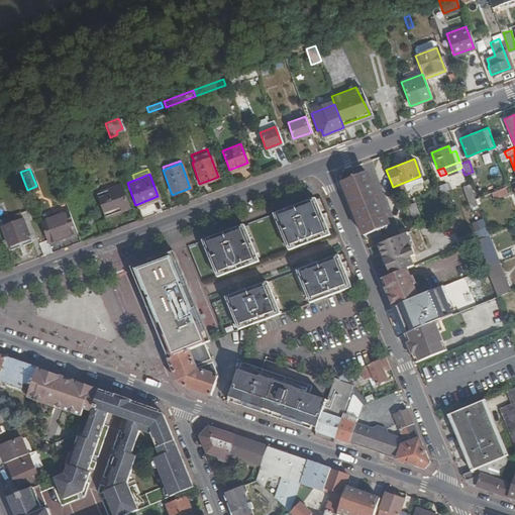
[(119,182),(95,191),(103,212),(103,215),(128,206),(119,182)]
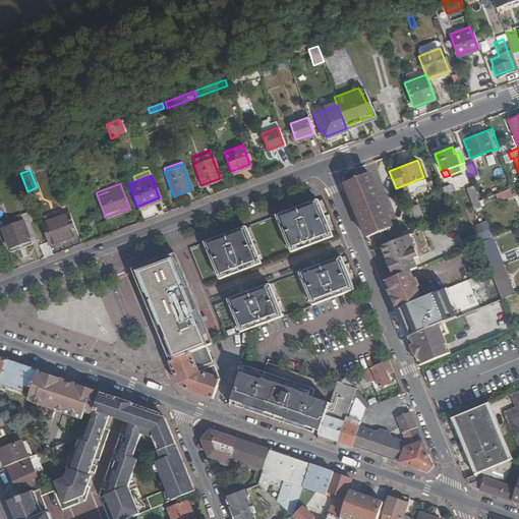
[(351,194),(367,234),(390,225),(373,185),(351,194)]
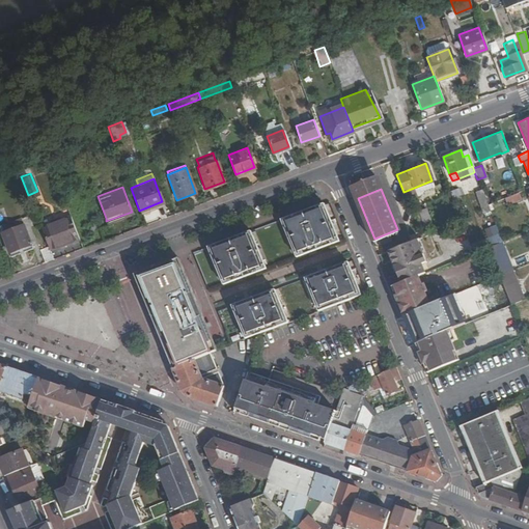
[(520,199),(517,192),(504,197),(507,203),(520,199)]
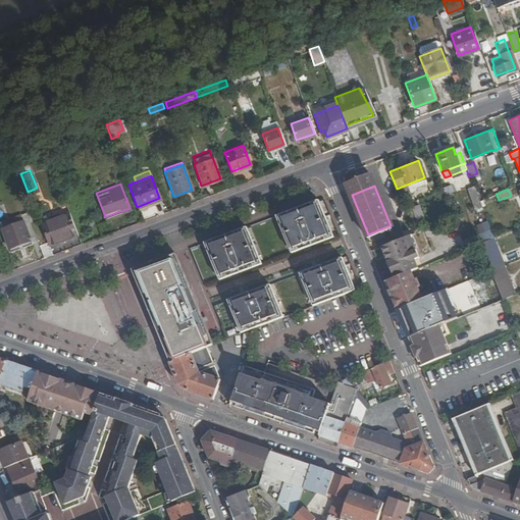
[(278,211),(293,249),(331,234),(317,197),(278,211)]
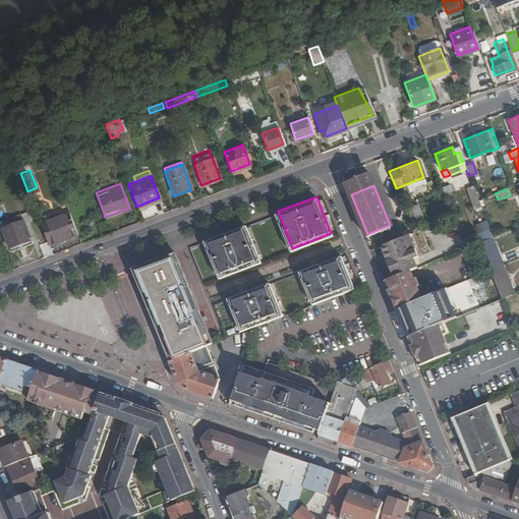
[(289,249),(292,248),(278,211),(274,213),(289,249)]
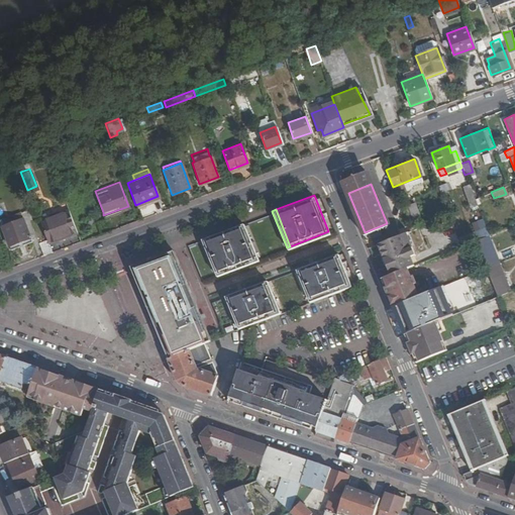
[(75,231),(68,210),(39,220),(45,238),(47,241),(75,231)]
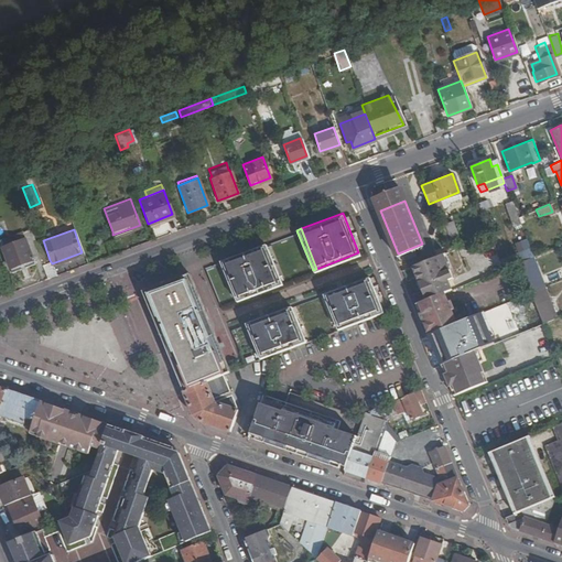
[(0,246),(23,237),(21,230),(0,238),(0,246)]
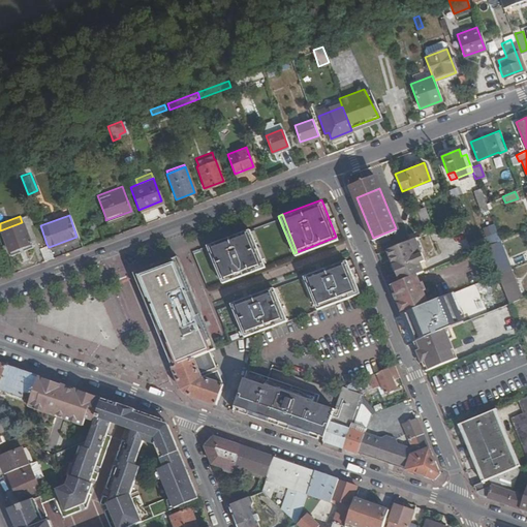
[(22,222),(0,230),(7,250),(29,242),(22,222)]
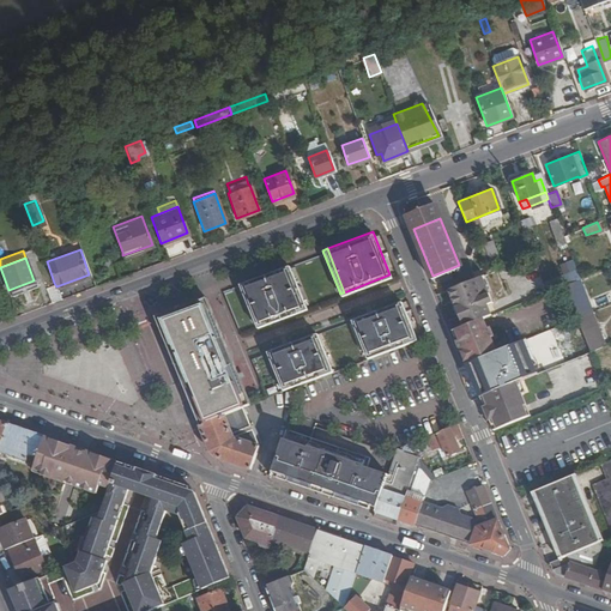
[(285,265),(302,309),(306,308),(288,264),(285,265)]
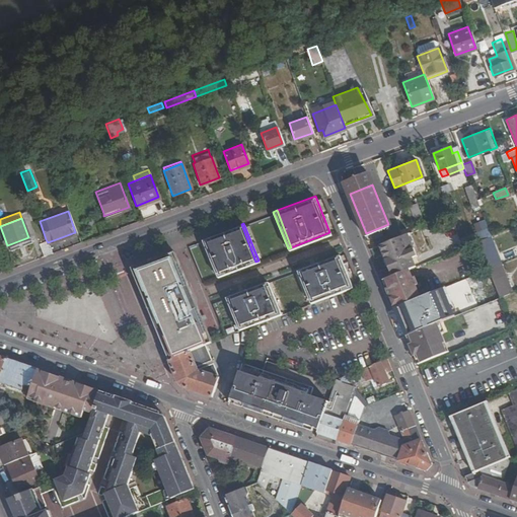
[(217,277),(255,262),(241,224),(202,240),(217,277)]
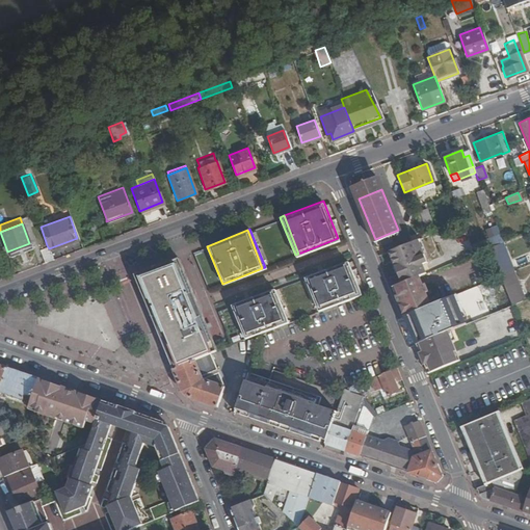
[(388,250),(397,273),(423,263),(423,262),(425,261),(422,254),(423,253),(418,238),(388,250)]
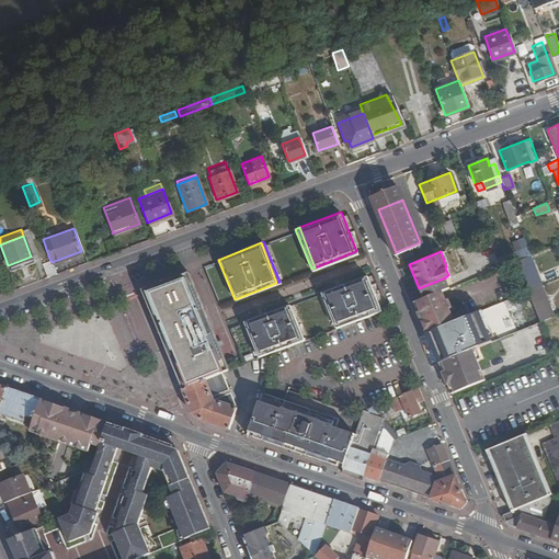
[(513,261),(526,291),(542,285),(529,254),(513,261)]
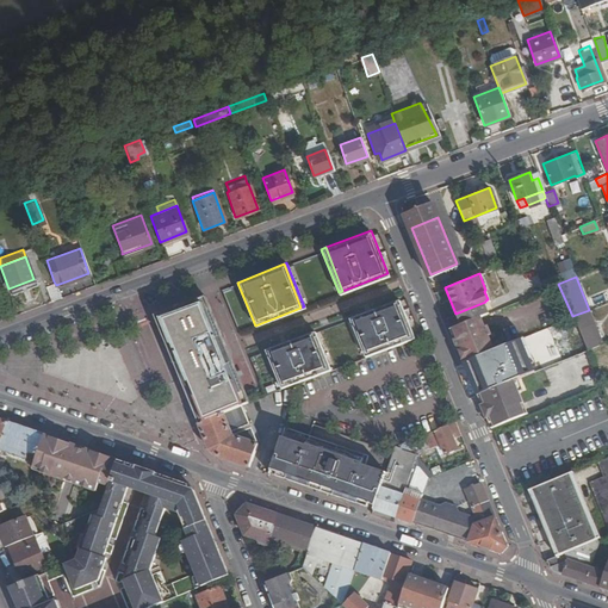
[(56,285),(54,281),(44,285),(50,299),(60,296),(56,285)]
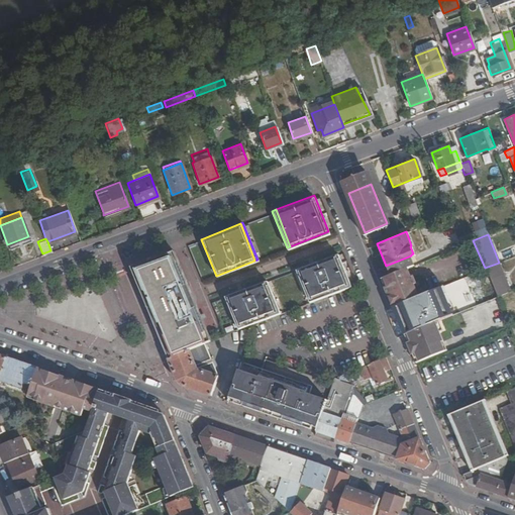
[(204,342),(209,340),(172,249),(130,267),(168,358),(204,342)]
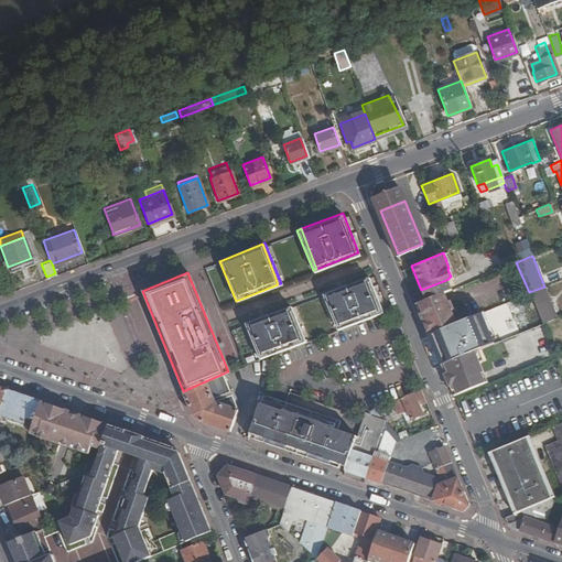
[(324,291),(325,294),(368,277),(367,274),(324,291)]
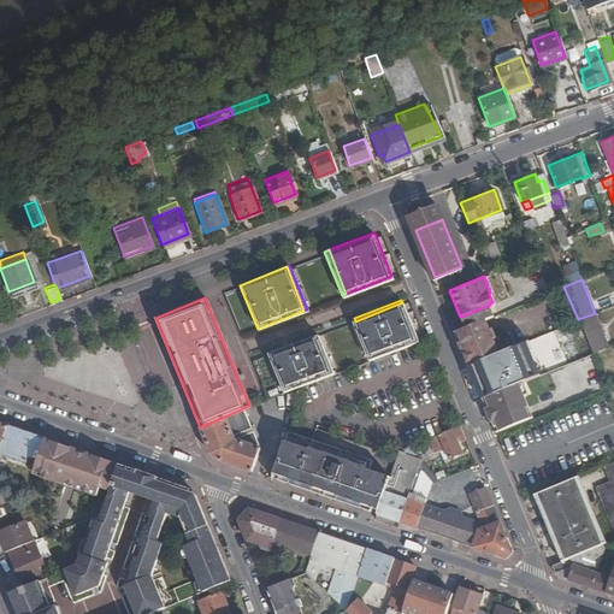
[(353,322),(367,358),(418,338),(402,302),(355,322),(353,322)]
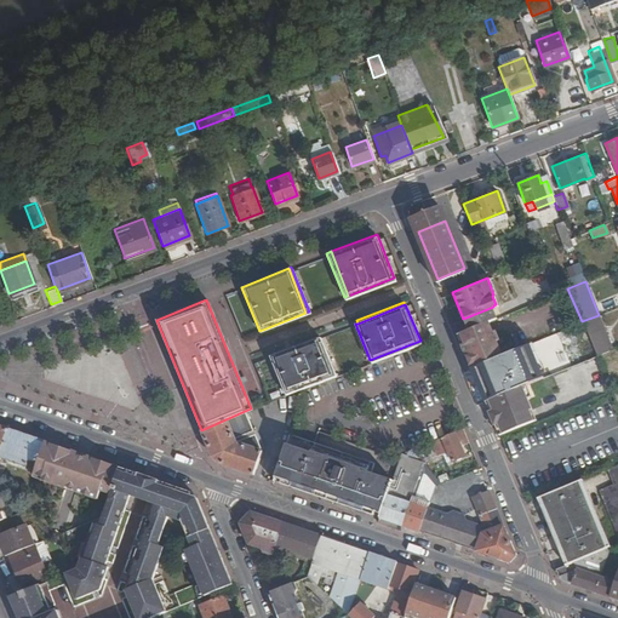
[(468,330),(487,321),(497,316),(493,307),(463,319),(468,330)]
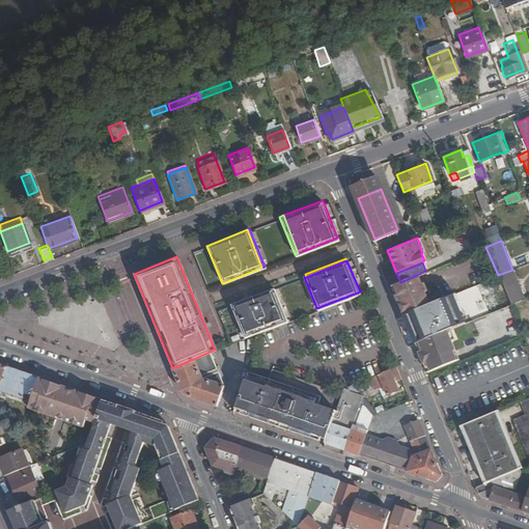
[(394,294),(421,283),(417,275),(400,282),(391,285),(394,294)]
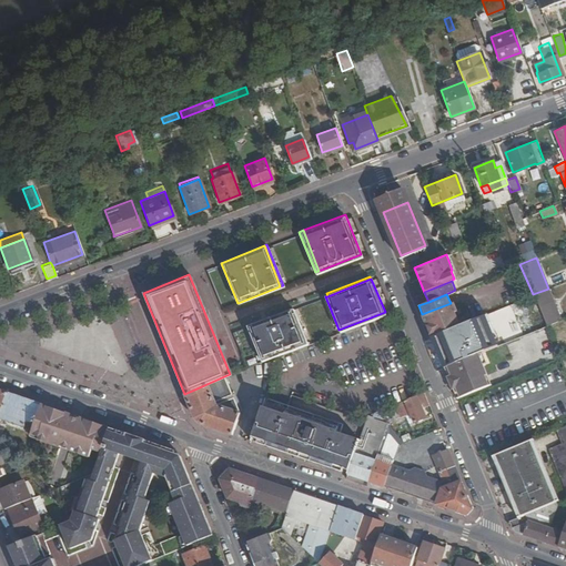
[(431,324),(435,335),(454,326),(460,325),(454,311),(456,311),(453,302),(451,303),(422,314),(426,323),(430,322),(431,324)]
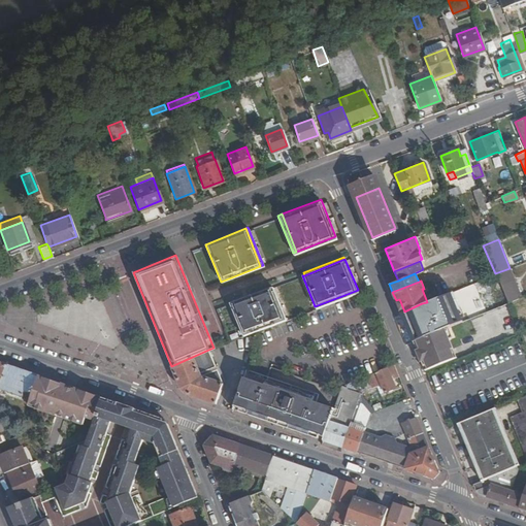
[(250,332),(280,320),(268,290),(267,287),(229,302),(242,335),(250,332)]
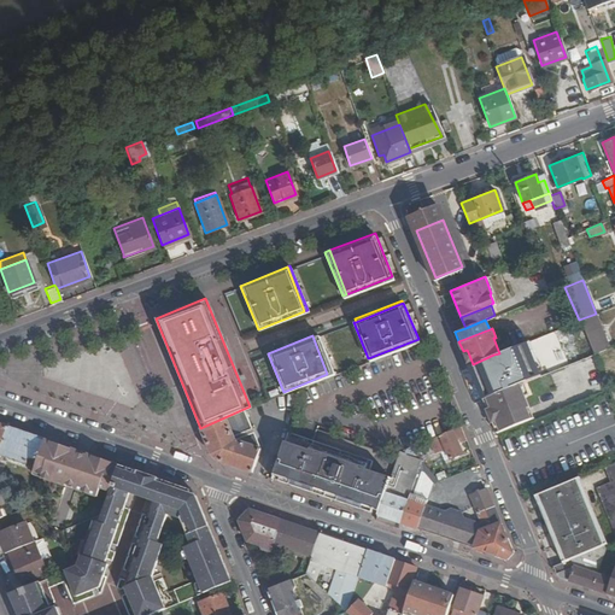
[(314,339),(327,374),(333,373),(318,337),(314,339)]
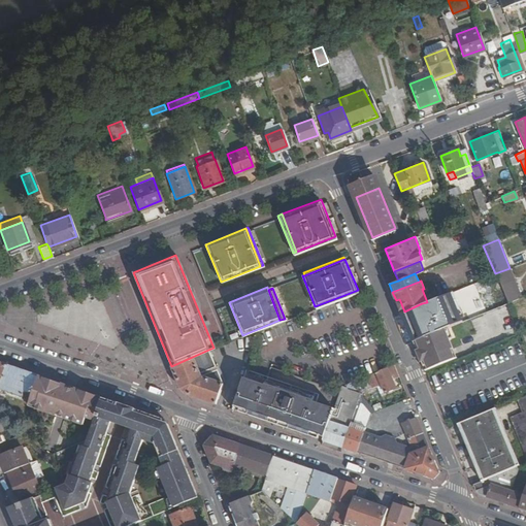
[(504,292),(494,296),(497,304),(507,300),(504,292)]
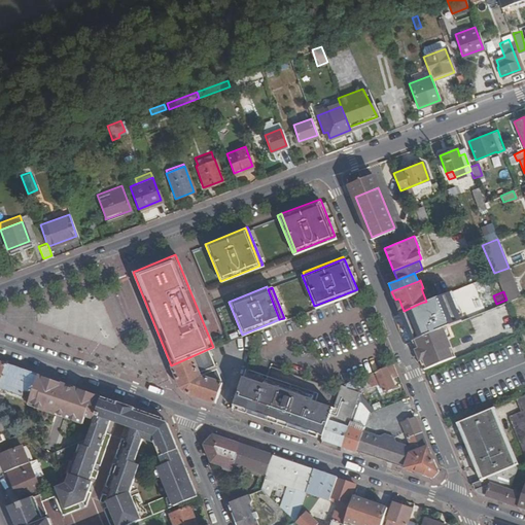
[(450,316),(441,295),(426,302),(421,303),(424,310),(427,309),(434,322),(450,316)]
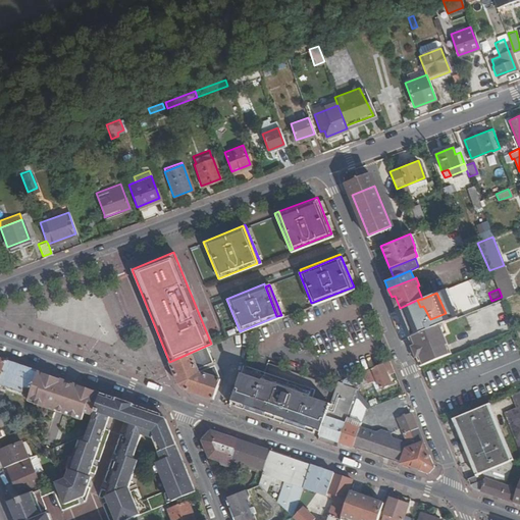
[(489,312),(498,309),(496,304),(487,307),(489,312)]
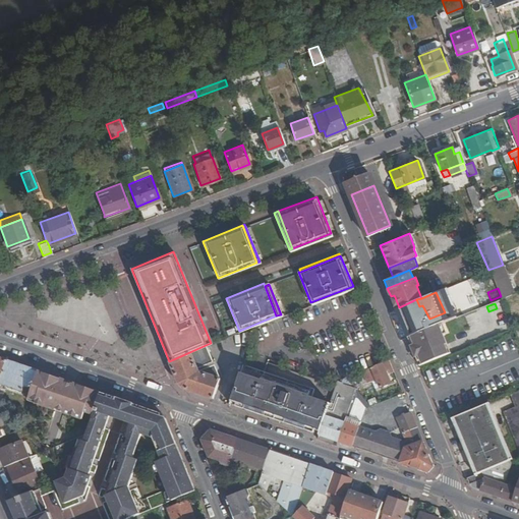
[(410,335),(421,331),(417,321),(403,327),(407,337),(410,335)]
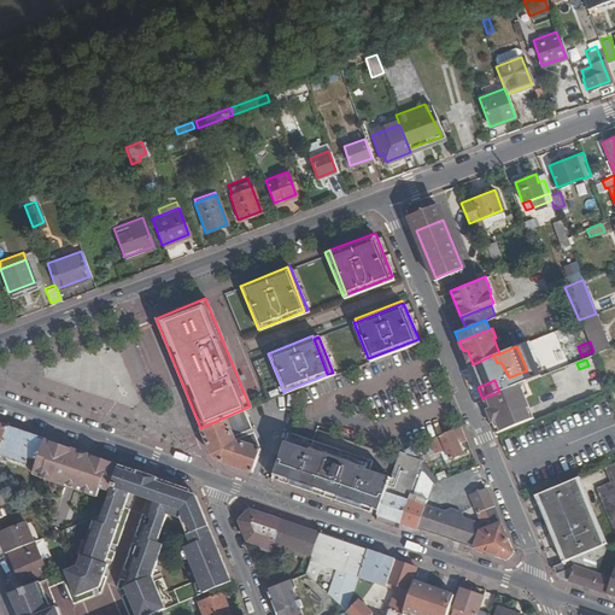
[(515,413),(528,408),(519,384),(499,392),(486,397),(491,408),(486,410),(491,422),(496,420),(508,415),(507,411),(510,410),(515,413)]
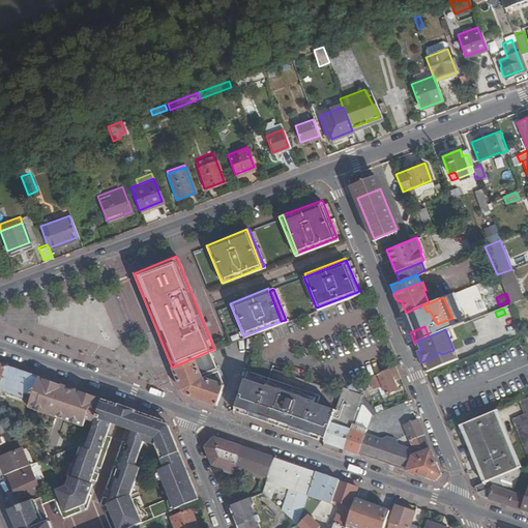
[(430,370),(457,358),(453,350),(442,354),(436,356),(426,360),(430,370)]
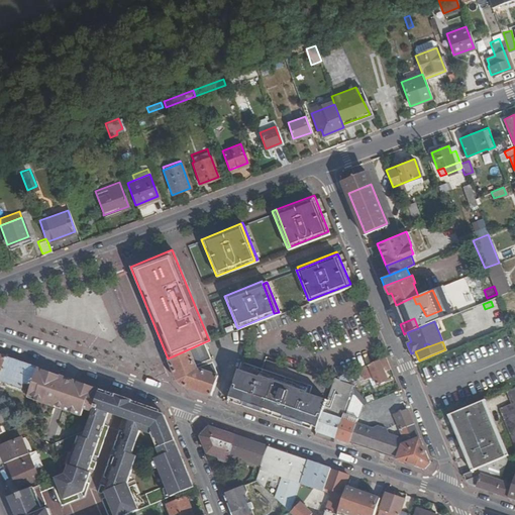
[(181,386),(211,396),(217,376),(204,342),(168,358),(177,381),(181,386)]
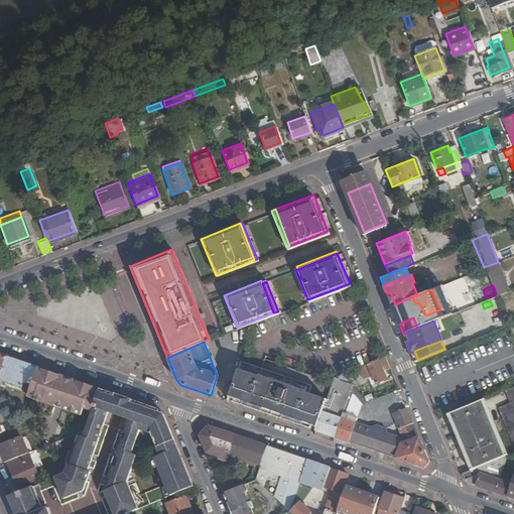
[(0,385),(26,394),(35,367),(4,357),(0,368),(0,385)]
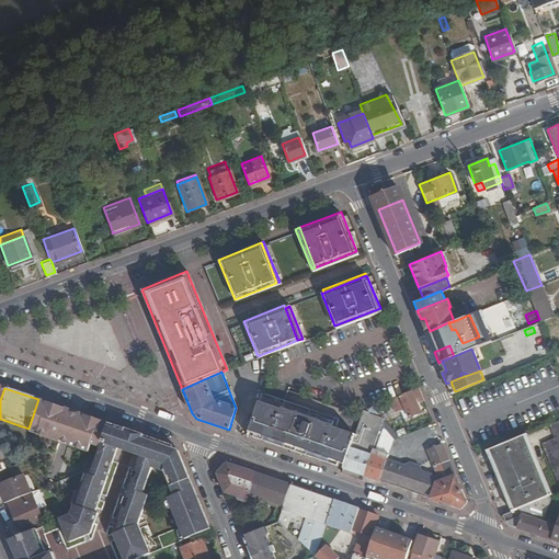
[(411,390),(399,395),(408,417),(420,412),(411,390)]
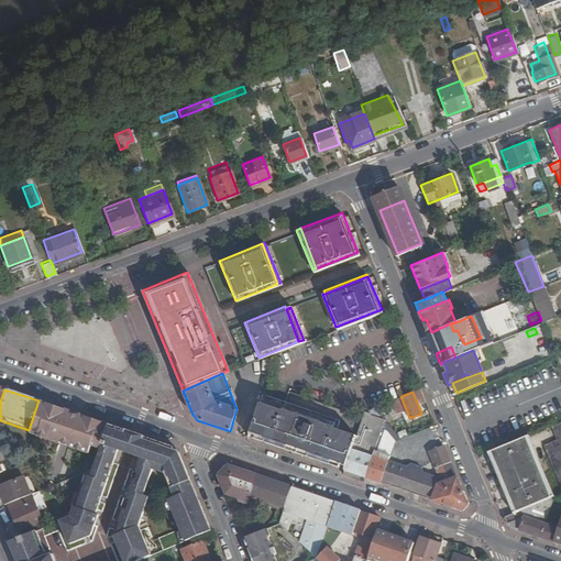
[(344,470),(358,430),(260,397),(248,437),(344,470)]
